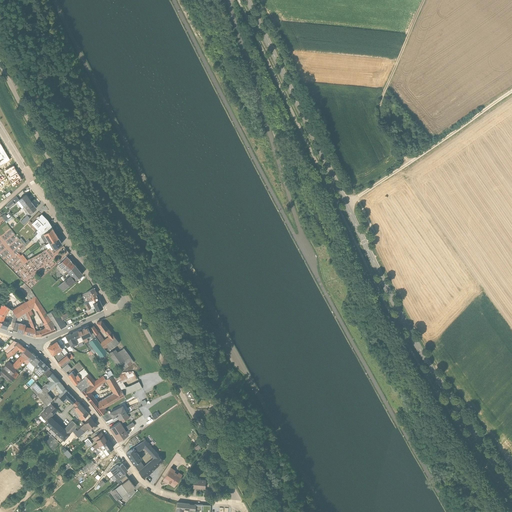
[(5,149),(0,152),(0,162),(0,163),(10,157),(5,149)]
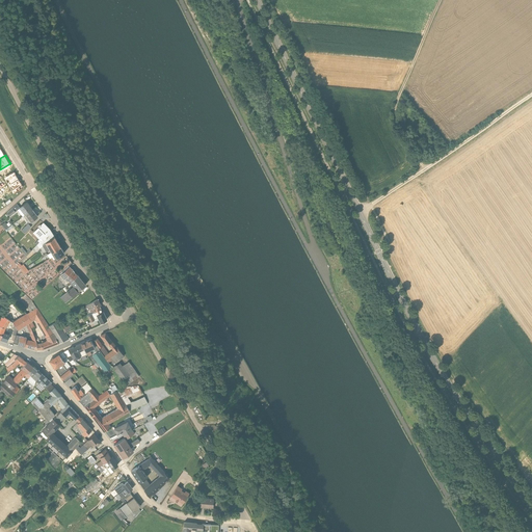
[(14,168),(3,175),(8,183),(19,177),(14,168)]
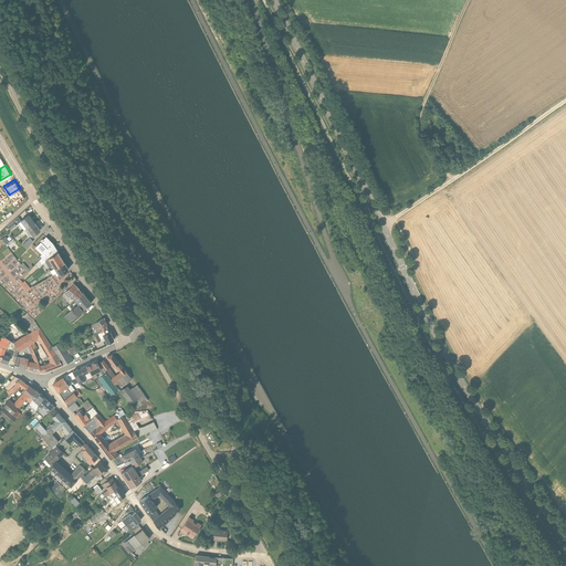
[(20,188),(9,195),(14,202),(24,196),(20,188)]
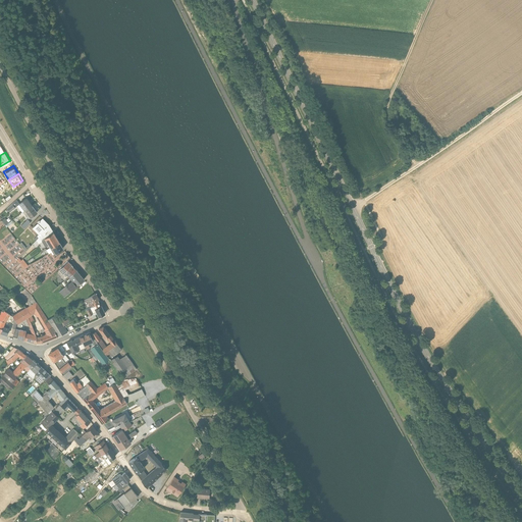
[(22,209),(32,203),(25,195),(19,201),(16,197),(6,205),(7,207),(6,208),(7,209),(8,208),(9,209),(15,205),(17,203),(22,210),(22,209)]
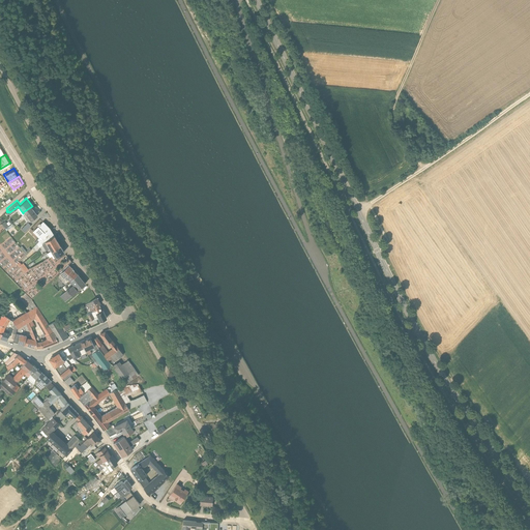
[(32,206),(23,212),(28,219),(37,212),(32,206)]
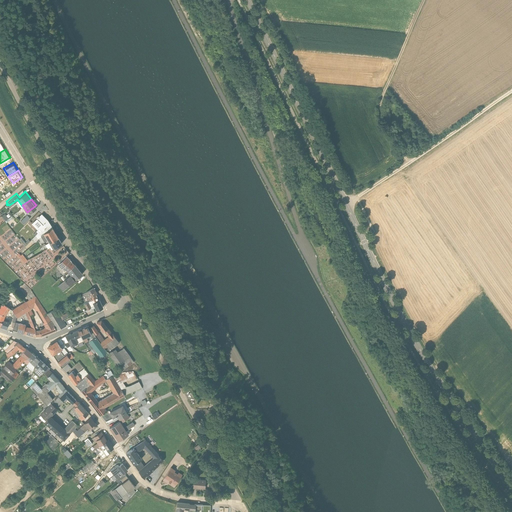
[(27,212),(20,218),(23,222),(30,215),(27,212)]
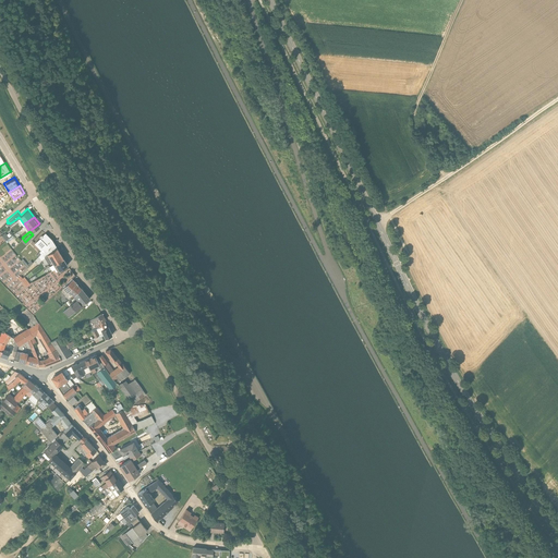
[(41,247),(51,238),(50,238),(47,234),(48,233),(45,231),(35,241),(41,247)]
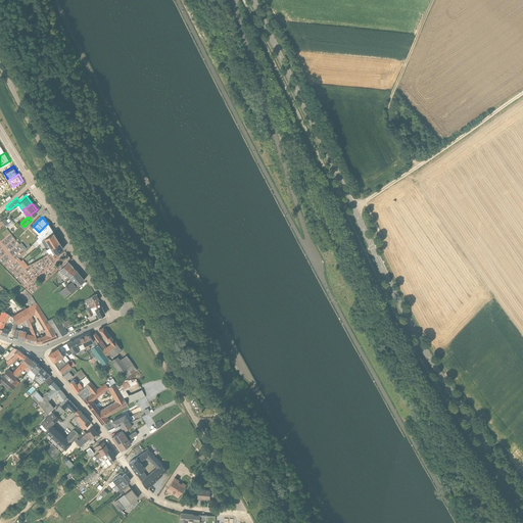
[(41,238),(53,230),(48,223),(39,232),(34,236),(36,238),(38,241),(42,239),(41,238)]
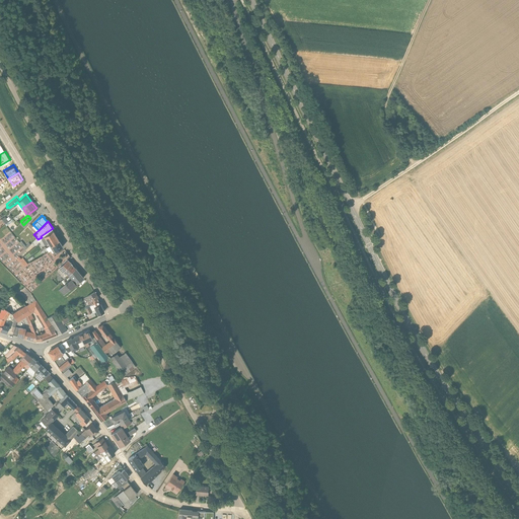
[(51,243),(59,238),(53,228),(41,236),(42,237),(45,242),(48,240),(51,243)]
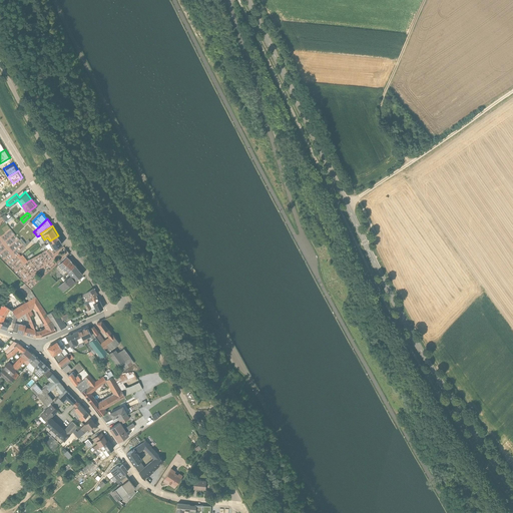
[(21,235),(19,236),(25,243),(30,238),(28,237),(25,240),(21,235)]
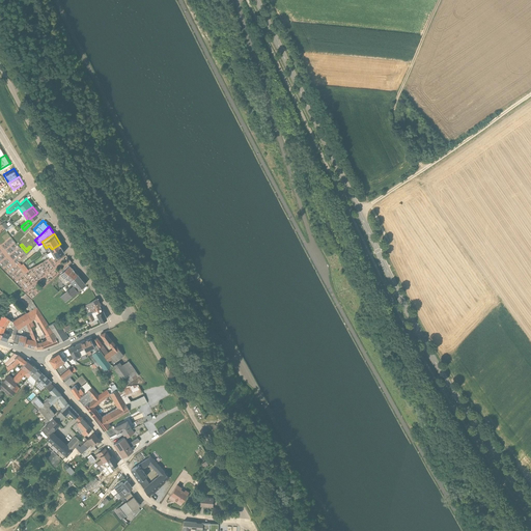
[(53,257),(63,250),(60,244),(52,249),(47,252),(50,255),(51,254),(53,257)]
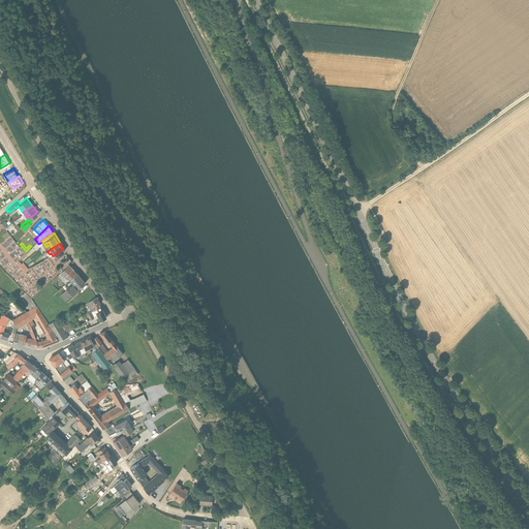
[(70,279),(76,272),(72,268),(72,267),(68,262),(60,271),(59,271),(57,273),(62,278),(61,278),(65,283),(69,279),(70,279)]
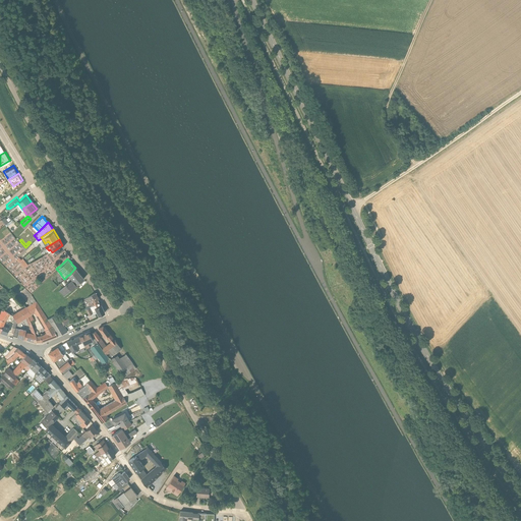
[(76,284),(83,278),(75,268),(69,275),(68,275),(64,279),(61,281),(62,281),(64,285),(72,279),(76,284)]
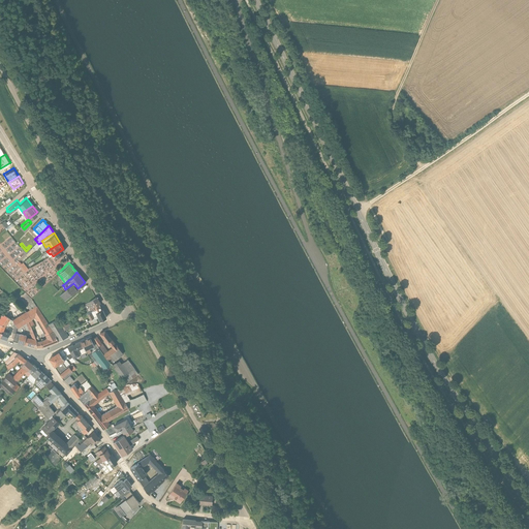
[(78,288),(73,283),(65,289),(59,293),(64,300),(78,288)]
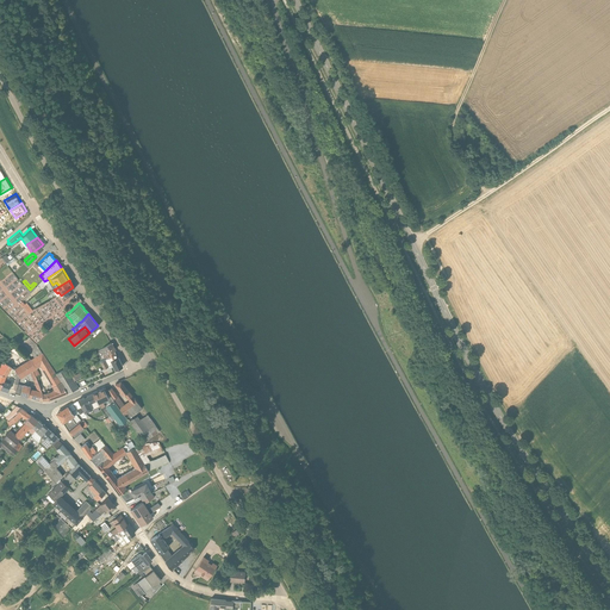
[(75,334),(73,329),(61,340),(63,343),(68,338),(75,334)]
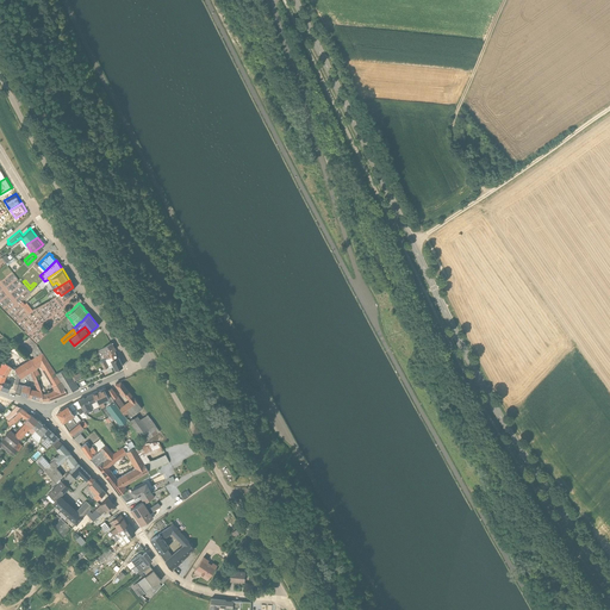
[(22,341),(30,352),(31,350),(32,350),(38,346),(36,343),(29,336),(22,341)]
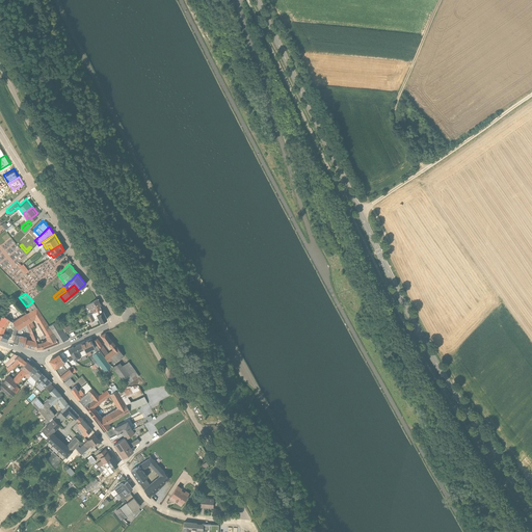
[(91,306),(99,301),(97,298),(82,307),(83,309),(85,308),(87,307),(88,310),(92,307),(91,306)]
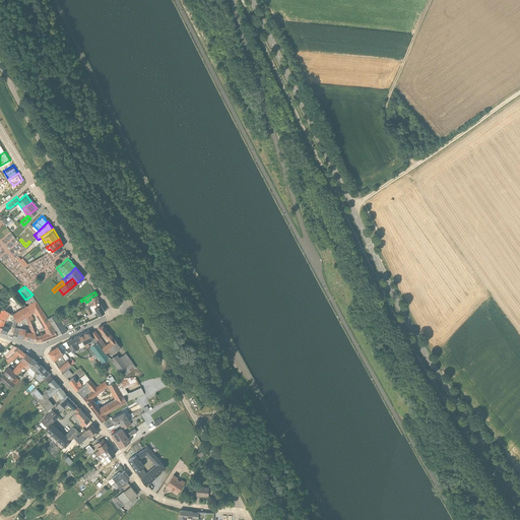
[(85,309),(89,307),(92,305),(91,302),(96,299),(99,298),(96,295),(89,299),(90,300),(86,303),(84,304),(86,306),(83,307),(84,309),(85,309)]
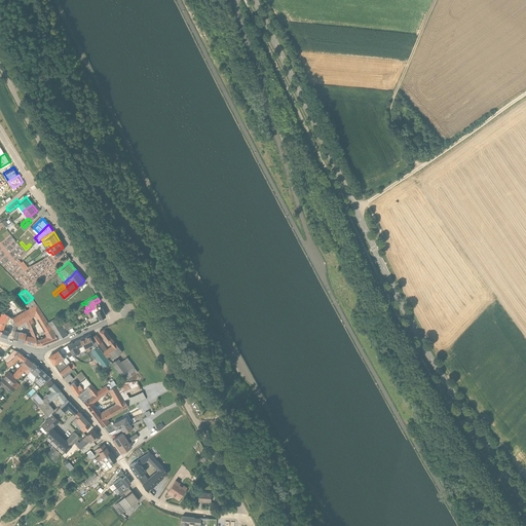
[(29,307),(36,303),(33,299),(27,303),(29,307)]
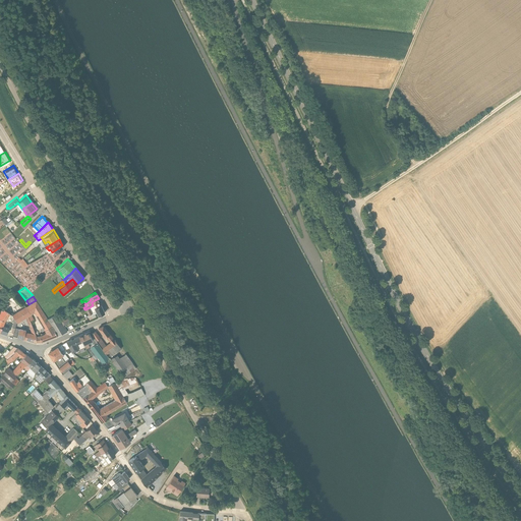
[(96,311),(99,315),(105,312),(101,304),(100,305),(97,299),(92,302),(93,305),(90,307),(92,313),(96,311)]
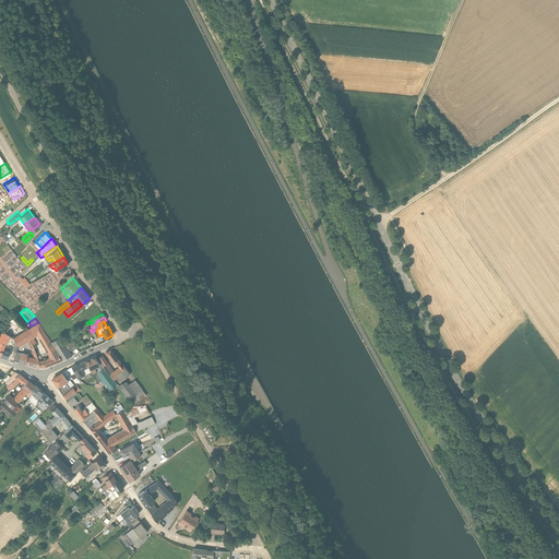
[(45,366),(61,360),(51,342),(39,322),(38,322),(31,326),(28,329),(33,337),(37,335),(49,356),(48,357),(48,358),(43,360),(38,360),(38,367),(45,366)]
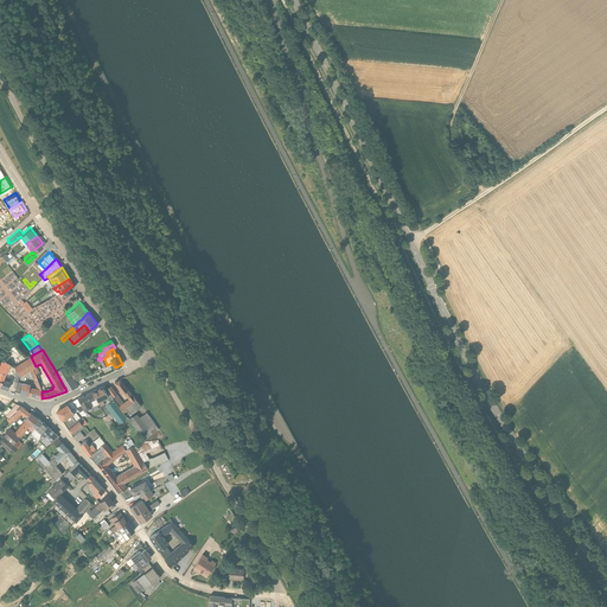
[(27,395),(42,398),(42,391),(34,375),(32,368),(36,366),(31,357),(14,366),(16,369),(20,375),(20,376),(30,370),(37,389),(30,387),(30,384),(23,383),(18,382),(16,389),(14,391),(27,395)]
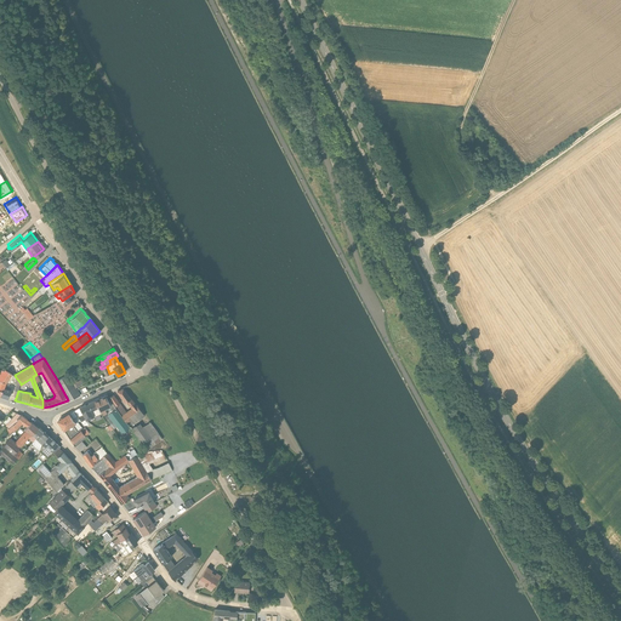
[(1,369),(0,371),(0,380),(6,382),(12,374),(5,368),(4,370),(1,369)]
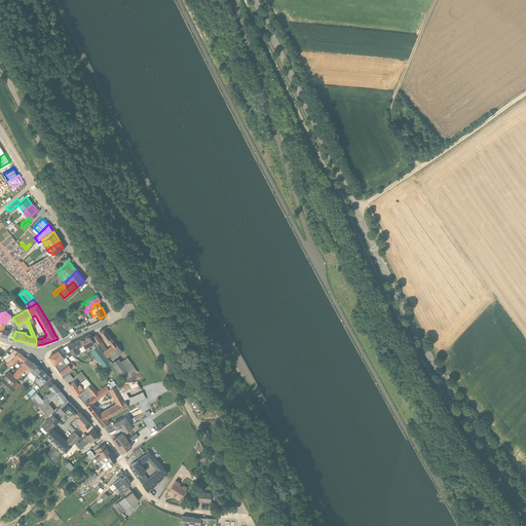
[(48,322),(58,339),(68,335),(64,328),(62,324),(58,316),(48,322)]
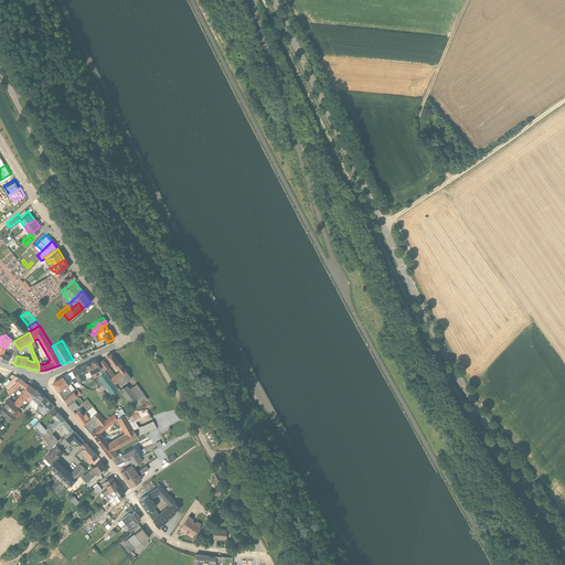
[(3,353),(3,352),(0,360),(8,362),(10,355),(3,353)]
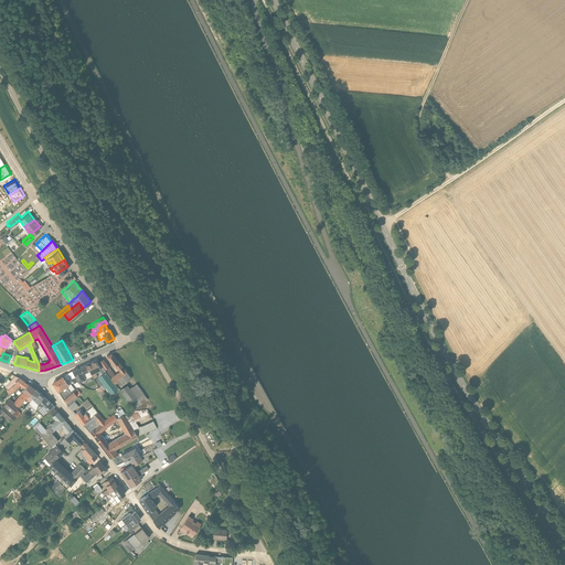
[(98,362),(118,388),(131,379),(112,353),(107,355),(114,365),(115,365),(119,372),(115,375),(103,359),(99,362),(98,362)]
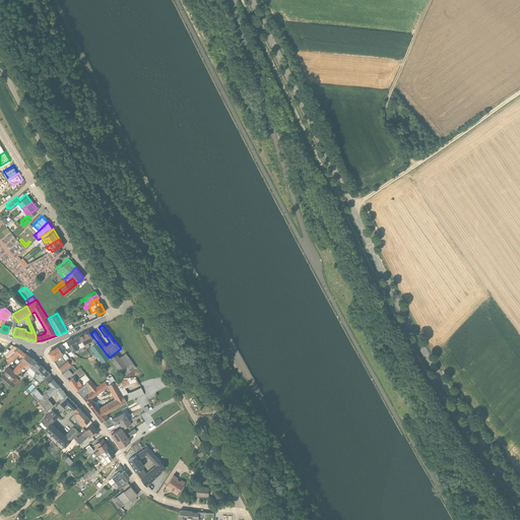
[(91,333),(89,331),(88,332),(88,331),(78,336),(80,340),(81,340),(85,346),(91,356),(94,361),(98,359),(102,364),(109,358),(90,333),(91,333)]
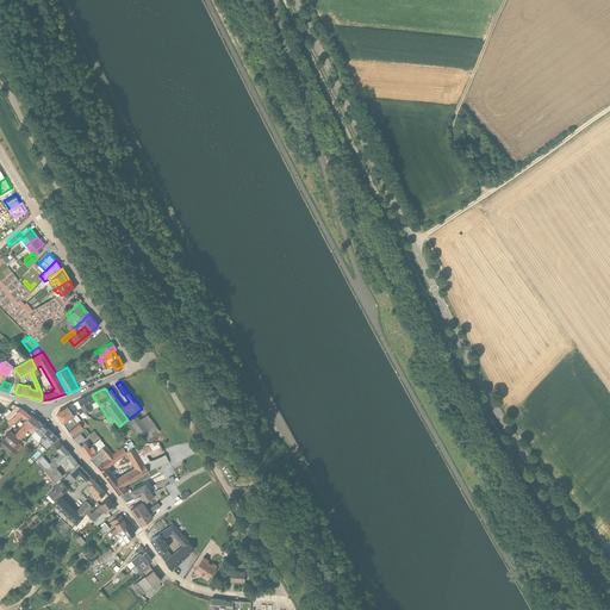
[(94,399),(92,394),(79,400),(83,414),(100,406),(95,399),(94,399)]
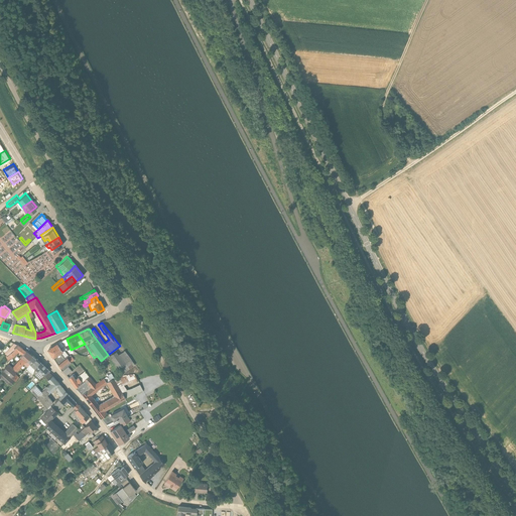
[(67,350),(65,347),(60,342),(48,349),(48,351),(62,372),(68,367),(72,364),(71,364),(67,358),(68,356),(65,351),(67,350)]
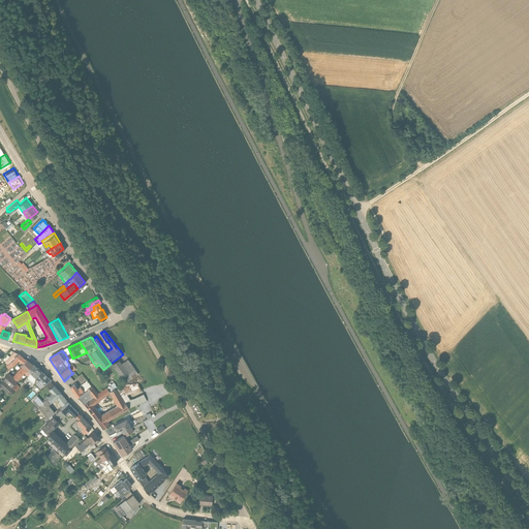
[(7,367),(18,353),(14,352),(9,356),(5,362),(4,364),(6,366),(7,367)]
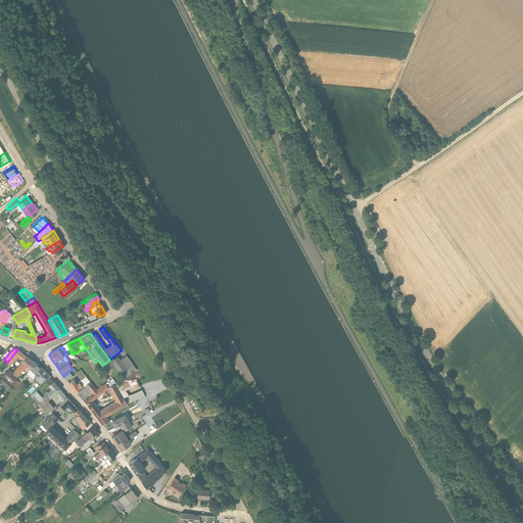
[(15,380),(16,378),(17,378),(24,371),(27,368),(27,367),(32,361),(27,357),(17,349),(7,363),(6,362),(4,364),(8,368),(10,366),(11,366),(18,358),(22,361),(20,363),(21,364),(13,374),(9,370),(0,380),(0,384),(1,384),(11,393),(19,384),(15,380)]
